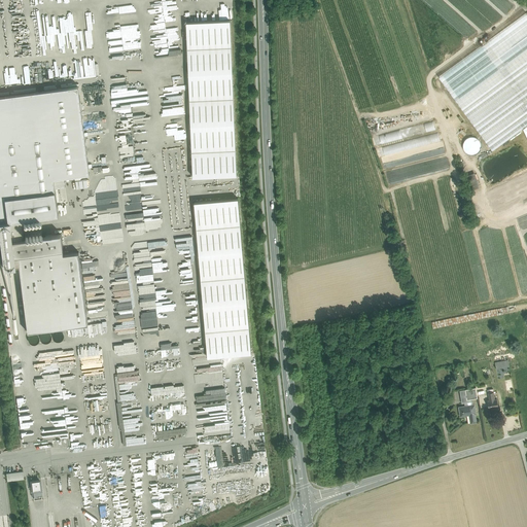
[(526,13),(526,12),(438,76),(492,150),(523,128),(526,125),(526,13)]
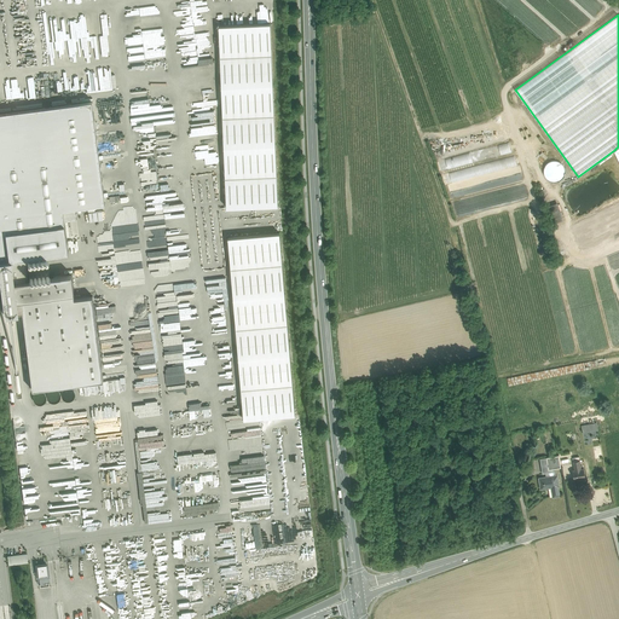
[(226,208),(278,206),(271,23),(219,25),(226,208)]
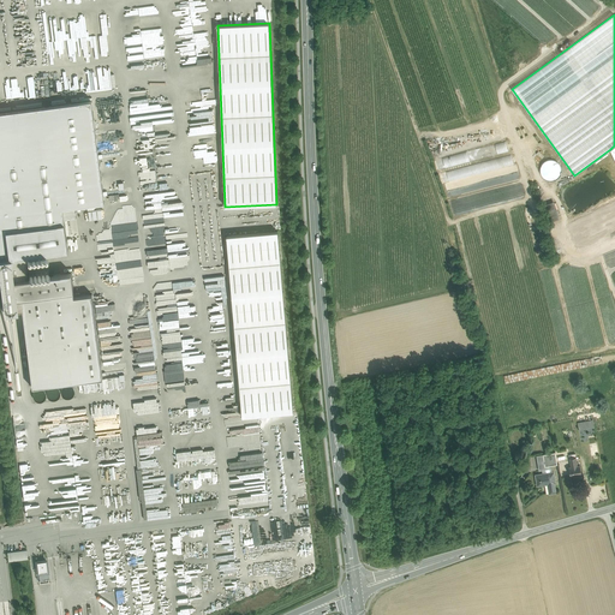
[(95,65),(97,87),(121,84),(119,65),(106,66),(105,64),(95,65)]
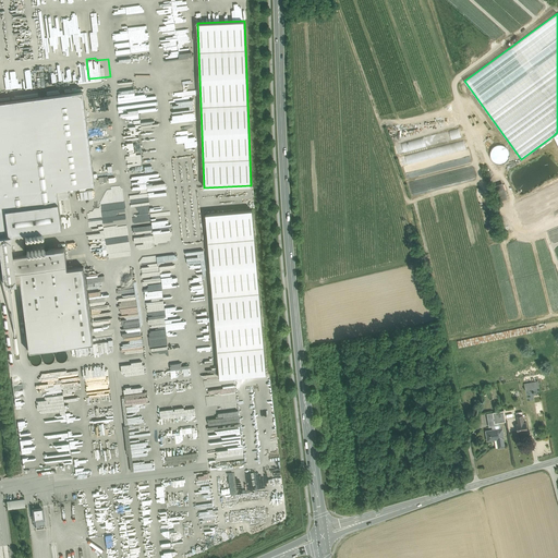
[(83,91),(0,100),(0,232),(9,232),(22,231),(62,226),(57,187),(95,183),(83,91)]
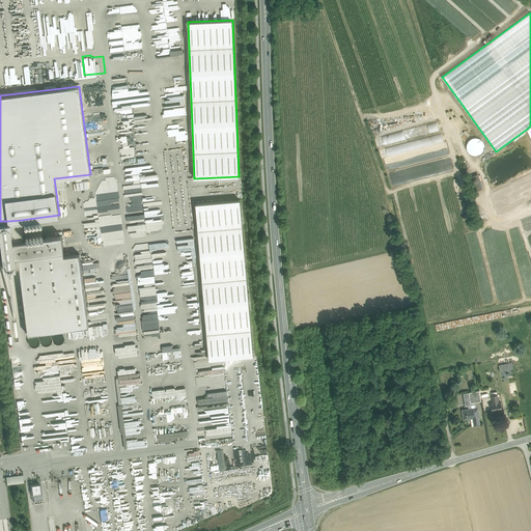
[(424,134),(440,130),(438,121),(422,126),(424,134)]
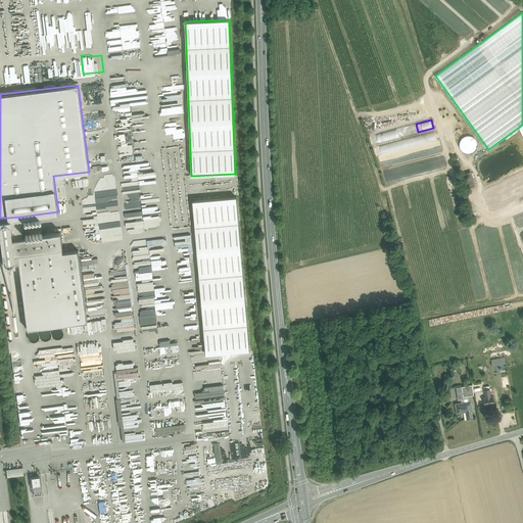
[(396,129),(373,135),(375,143),(398,137),(396,129)]
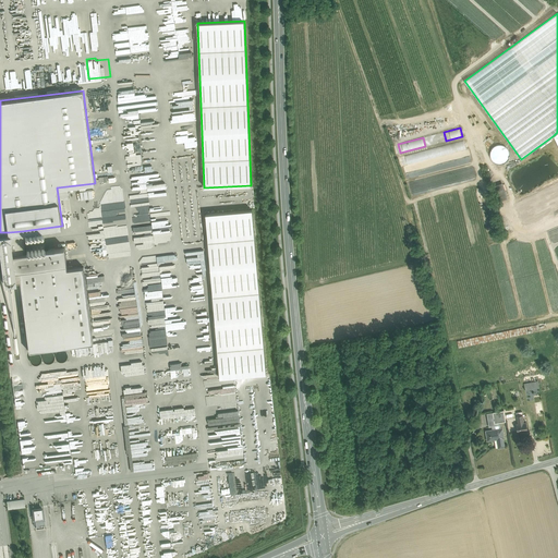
[(465,142),(402,155),(404,164),(466,150),(465,142)]
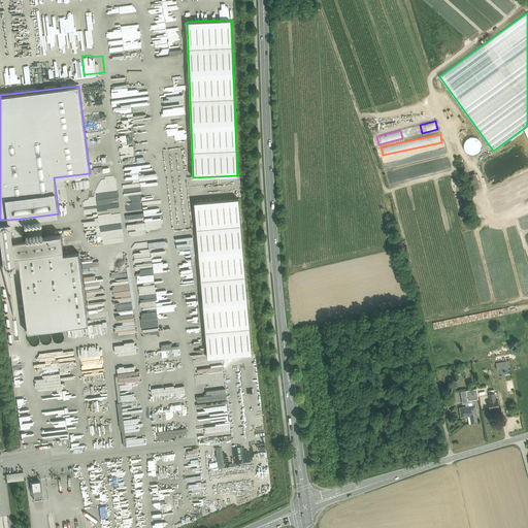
[(466,152),(481,152),(481,140),(476,140),(476,137),(466,137),(466,152)]
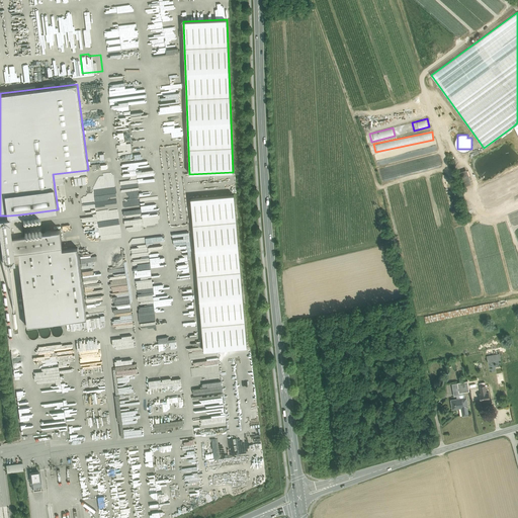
[(465,170),(457,173),(462,187),(470,184),(465,170)]
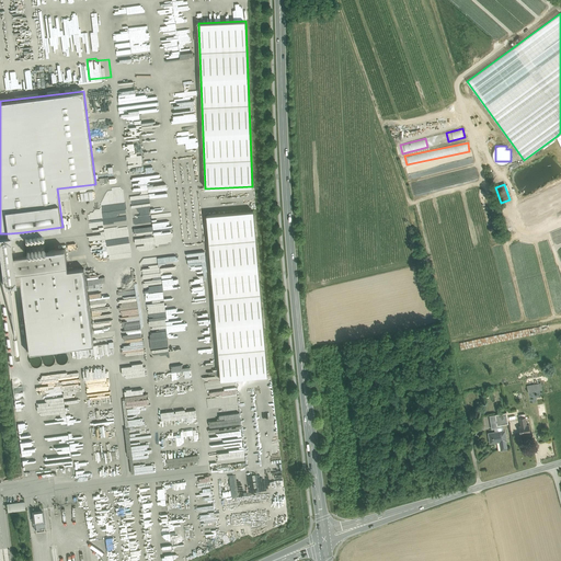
[(92,190),(79,192),(80,199),(93,197),(92,190)]
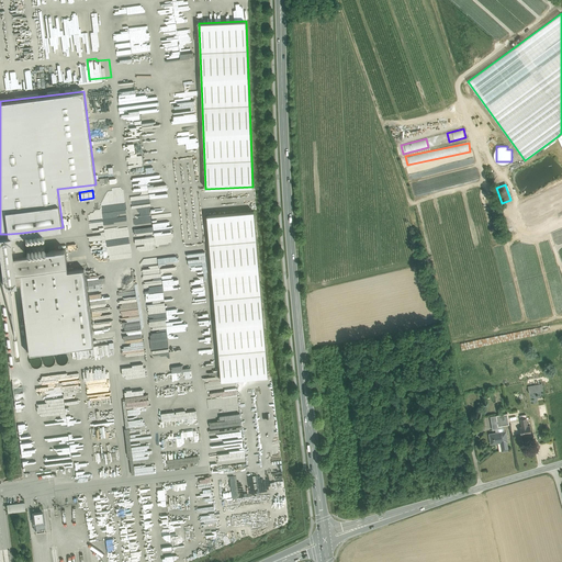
[(222,380),(268,375),(254,212),(208,215),(222,380)]
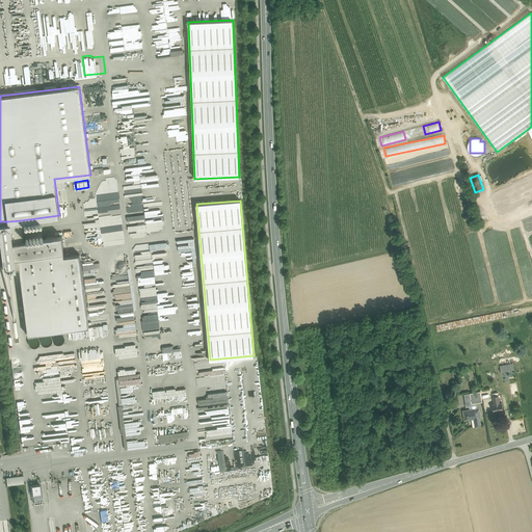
[(27,335),(88,326),(80,254),(64,256),(61,236),(24,240),(21,220),(8,221),(0,221),(0,245),(3,269),(19,267),(27,335)]
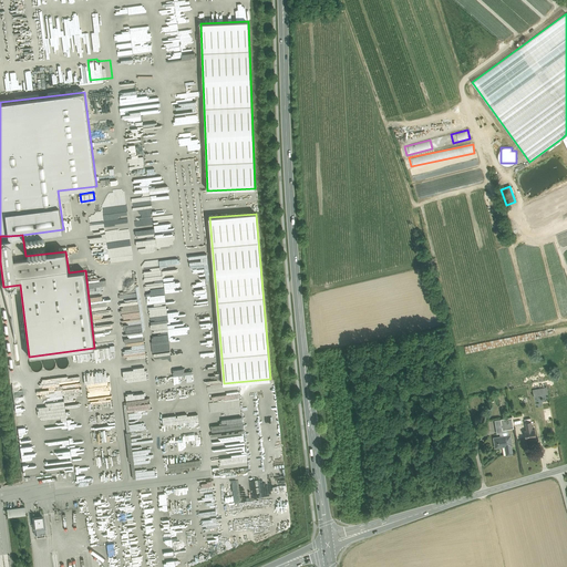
[(150,263),(141,264),(143,279),(153,277),(152,272),(147,272),(147,270),(150,269),(150,263)]
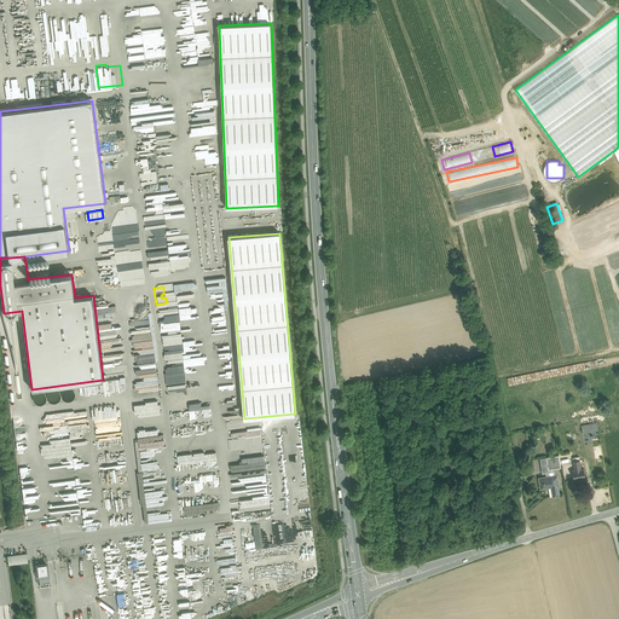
[(591,432),(583,433),(584,444),(591,444),(591,439),(596,438),(596,434),(591,434),(591,432)]
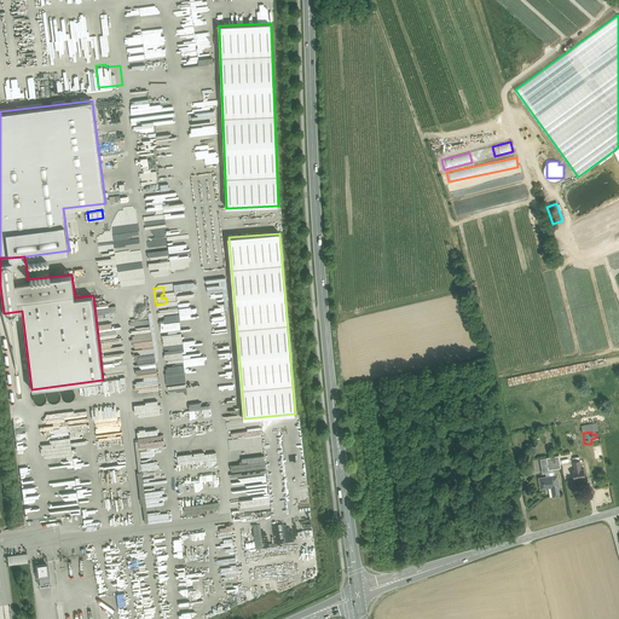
[(559,455),(547,457),(549,469),(561,467),(559,455)]
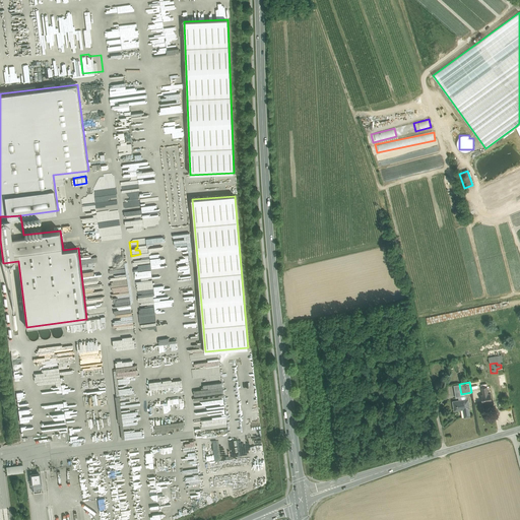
[(488,391),(486,386),(481,387),(482,394),(480,395),(482,402),(488,401),(488,402),(492,402),(490,393),(489,391),(488,391)]
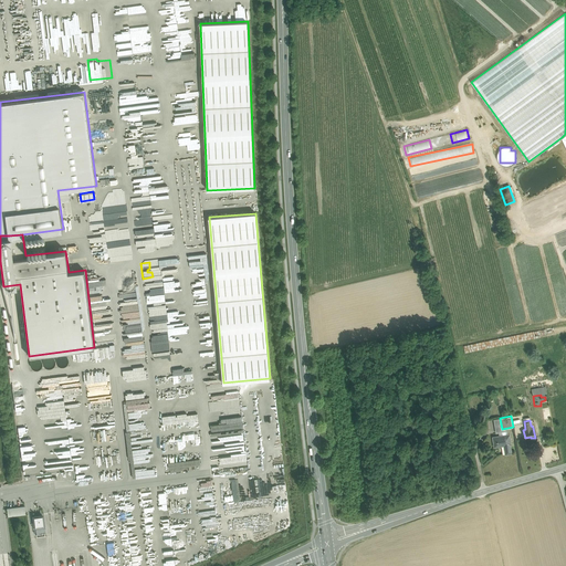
[(510,433),(493,437),(494,447),(504,444),(505,453),(512,453),(510,443),(511,443),(510,433)]
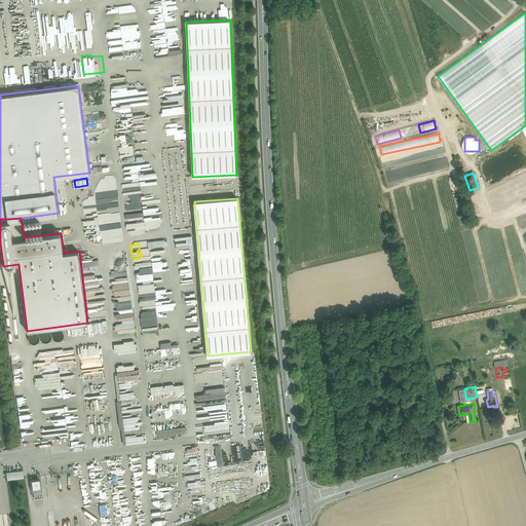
[(39,478),(30,479),(32,497),(40,496),(39,478)]
